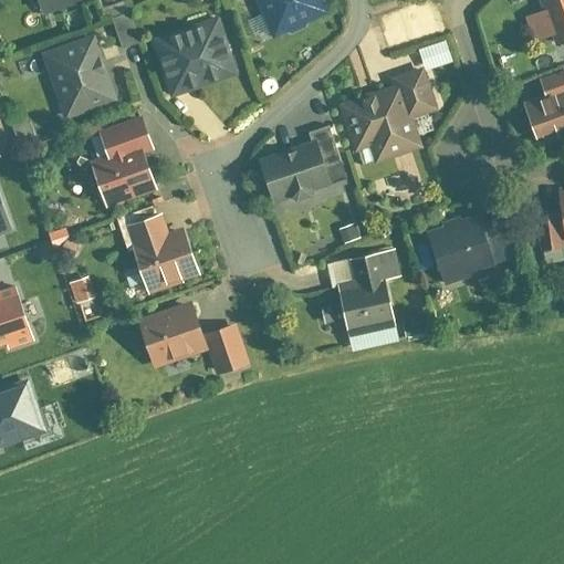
[(39,0),(42,10),(73,0),(39,0)]
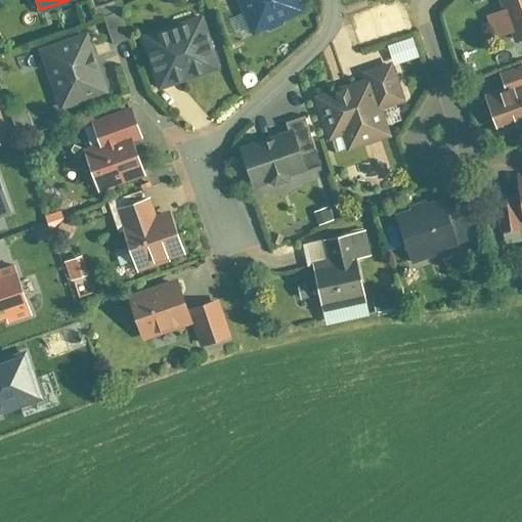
[(240,0),(252,32),(297,16),(291,0),(240,0)]
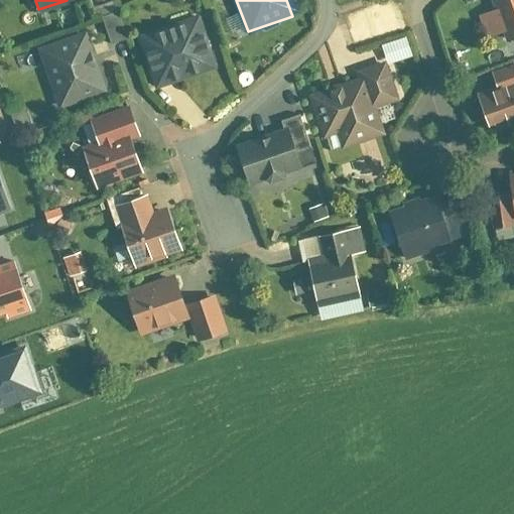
[(498,0),(490,3),(504,42),(513,38),(513,0),(498,0)]
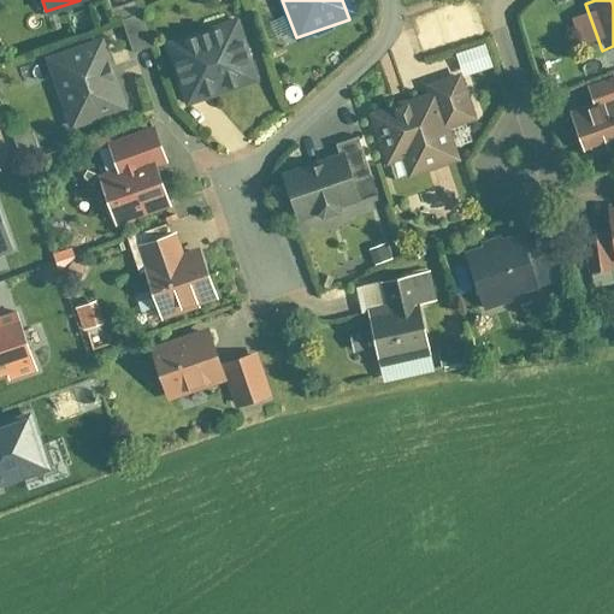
[(118,23),(128,57),(154,49),(145,16),(118,23)]
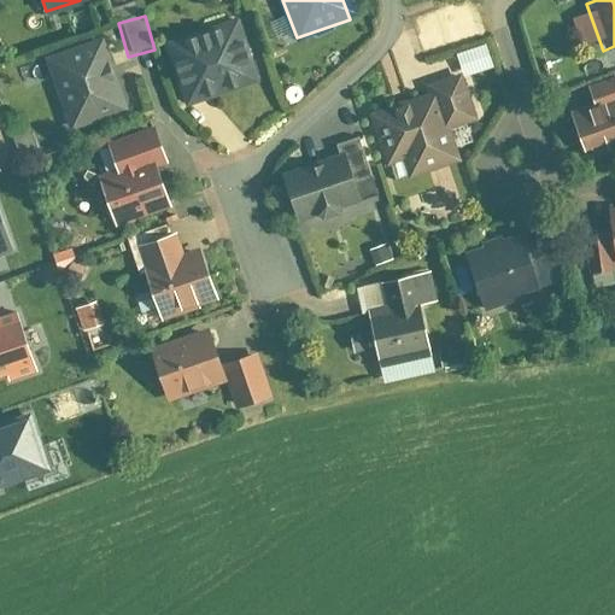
[(164,44),(187,106),(257,81),(234,18),(164,44)]
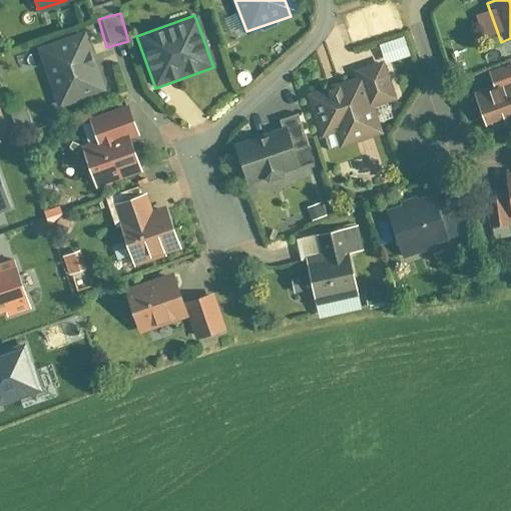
[(39,47),(55,105),(106,90),(89,33),(39,47)]
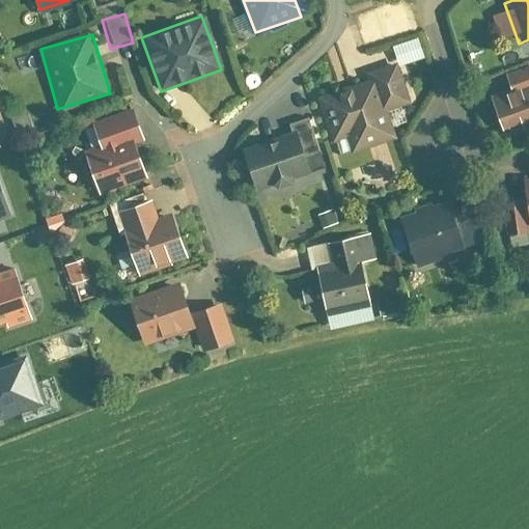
[(374,71),(382,103),(409,95),(401,64),(374,71)]
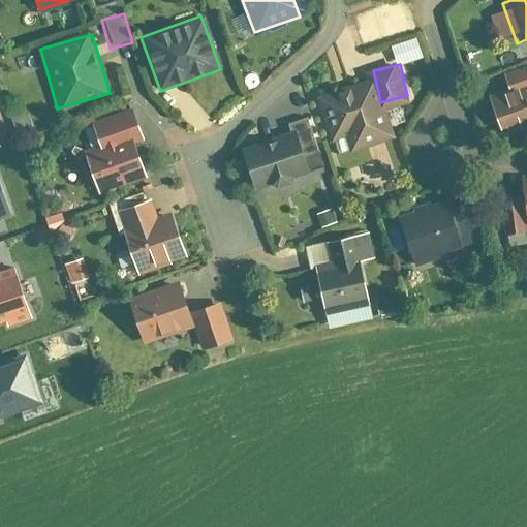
[(332,138),(368,131),(371,143),(395,137),(389,109),(372,112),(365,78),(321,87),(332,138)]
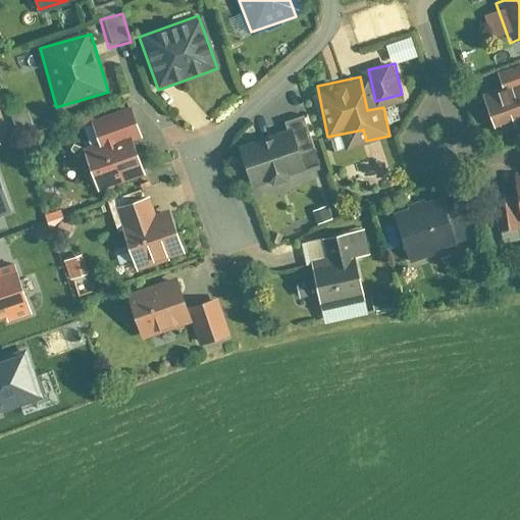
[(519,86),(483,99),(495,135),(519,126),(519,86)]
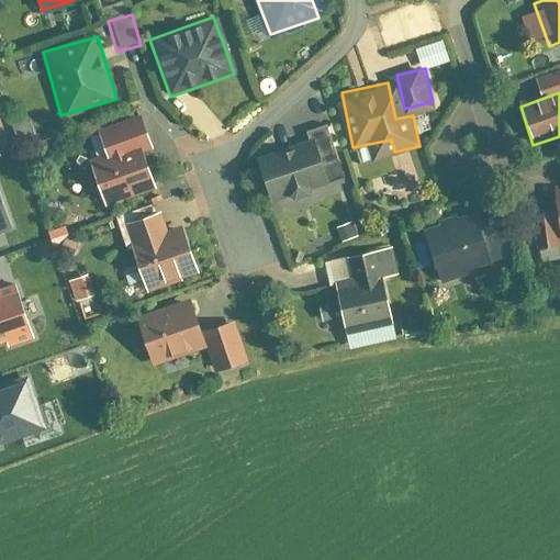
[(91,169),(101,206),(157,191),(147,155),(157,152),(148,122),(99,135),(107,165),(91,169)]
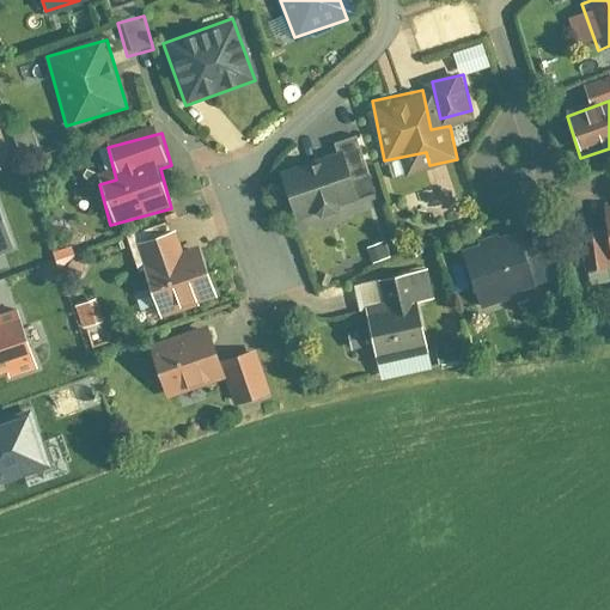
[(284,169),(296,218),(359,201),(347,152),(284,169)]
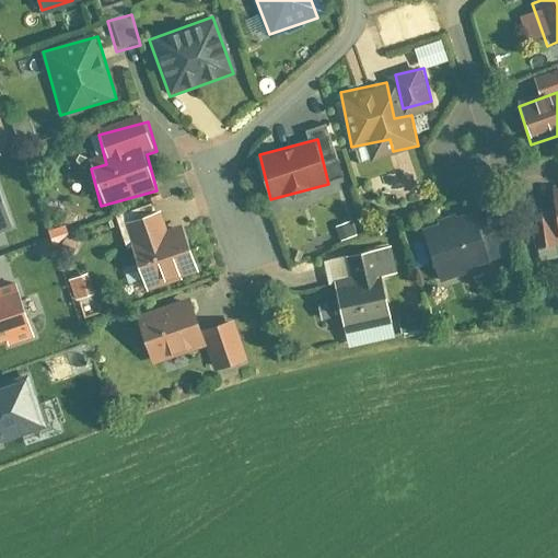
[(0,228),(12,224),(0,190),(0,228)]
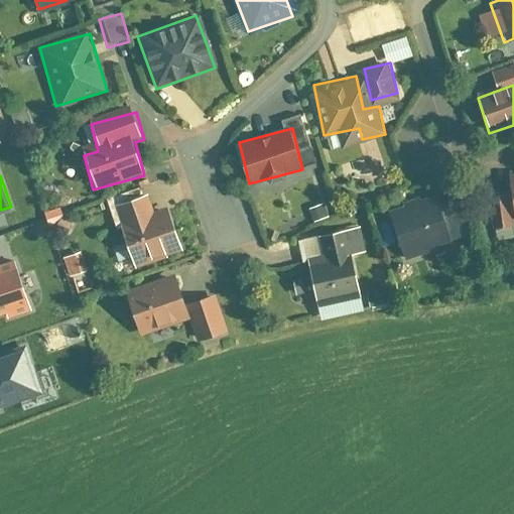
[(387,215),(404,258),(473,232),(457,188),(387,215)]
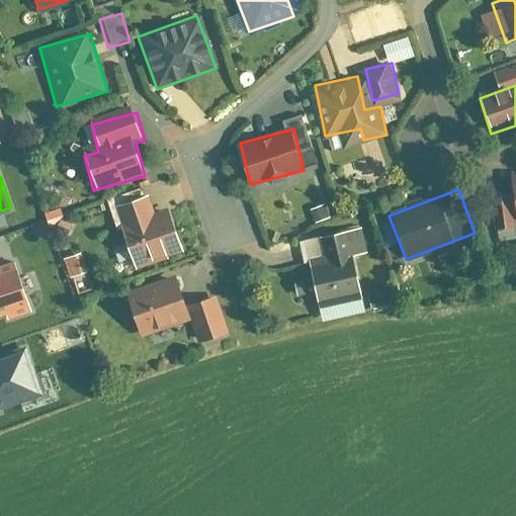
[(153,194),(115,205),(135,269),(185,254),(173,212),(160,217),(153,194)]
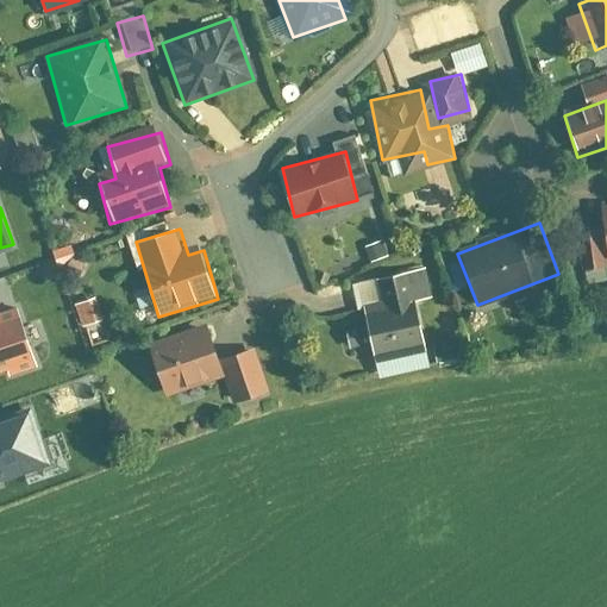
[(575,230),(577,267),(601,266),(599,229),(575,230)]
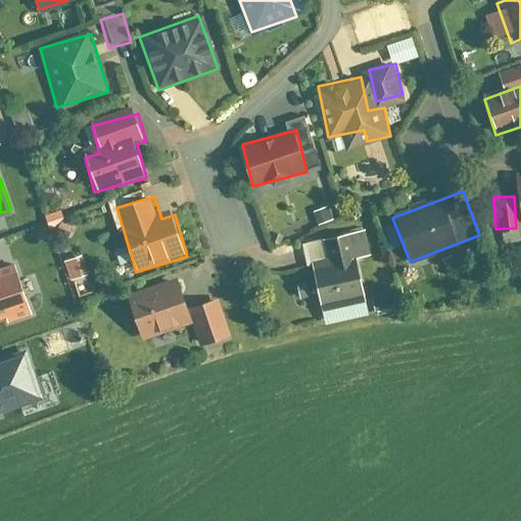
[(365,302),(360,268),(370,266),(365,232),(321,239),(325,267),(314,269),(321,311),(365,302)]
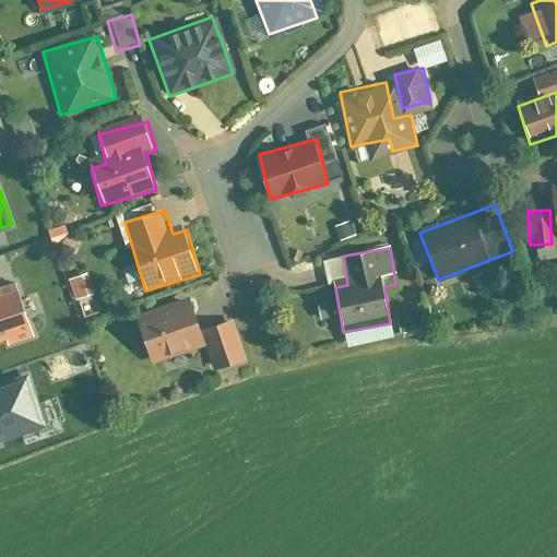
[(0,338),(4,336),(7,343),(34,334),(14,280),(0,284),(0,338)]
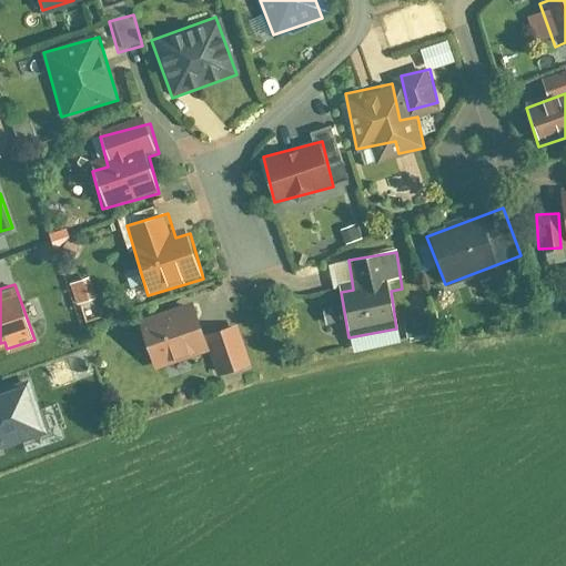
[(135,324),(152,367),(199,350),(209,375),(243,362),(228,321),(208,329),(196,302),(135,324)]
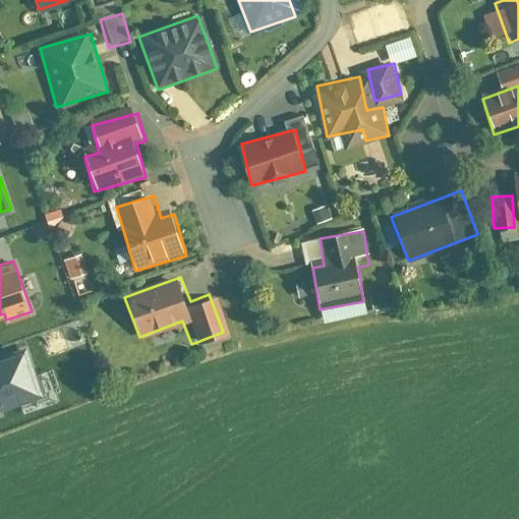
[(0,408),(43,394),(25,344),(0,352),(0,408)]
